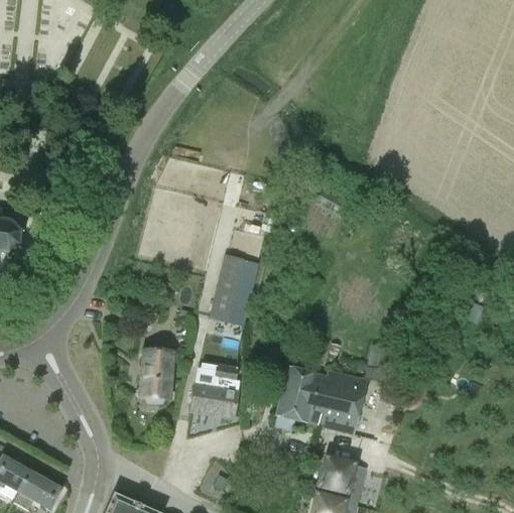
[(20,233),(24,231),(23,229),(20,230),(12,222),(14,218),(12,217),(10,221),(1,220),(3,208),(0,207),(0,251),(7,253),(8,257),(11,256),(10,252),(18,245),(22,247),(23,244),(19,242),(20,233)]
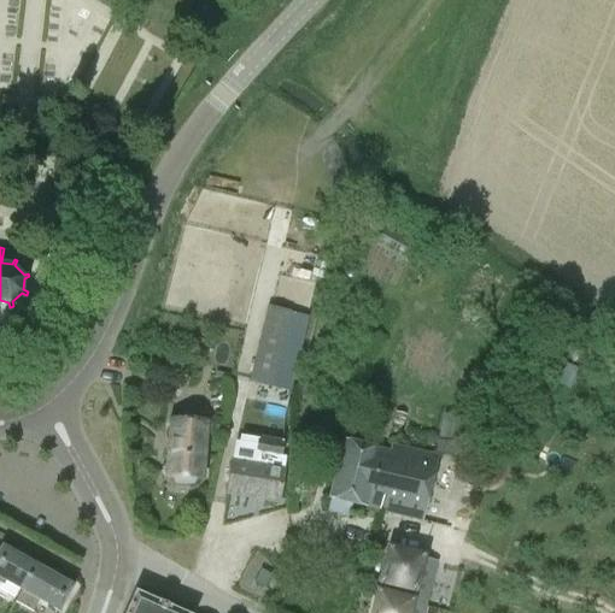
[(292,308),(269,304),(252,383),(274,387),(292,308)]
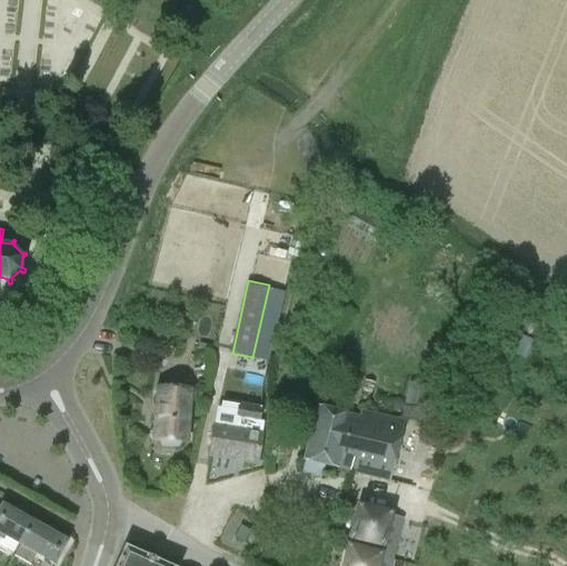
[(509,326),(501,345),(527,356),(535,337),(509,326)]
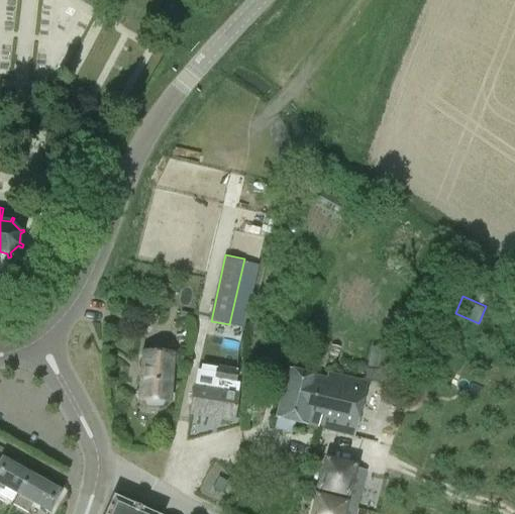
[(369,366),(388,370),(393,347),(374,342),(369,366)]
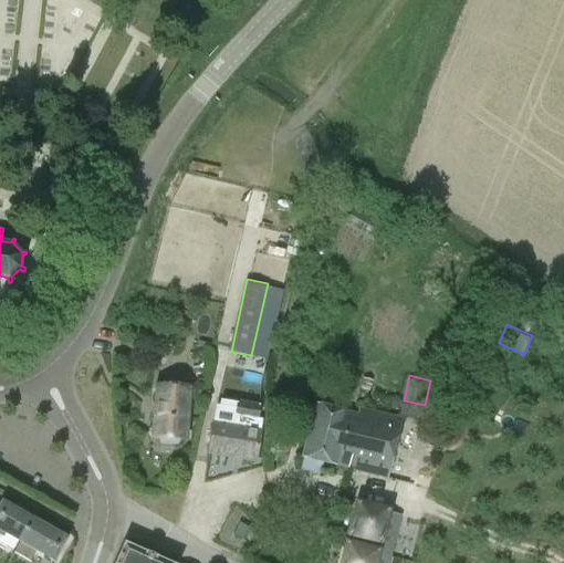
[(158,383),(155,434),(159,434),(162,440),(179,441),(181,436),(188,436),(191,385),(158,383)]
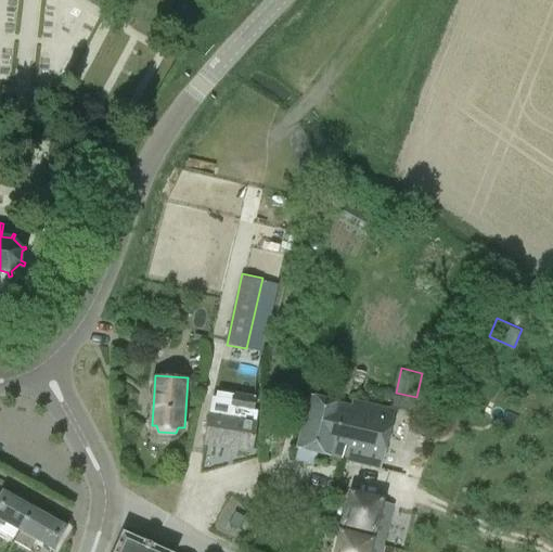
[(230,407),(231,408),(230,414),(210,411),(206,441),(252,449),(257,419),(254,418),(255,411),(257,394),(233,390),(230,407)]
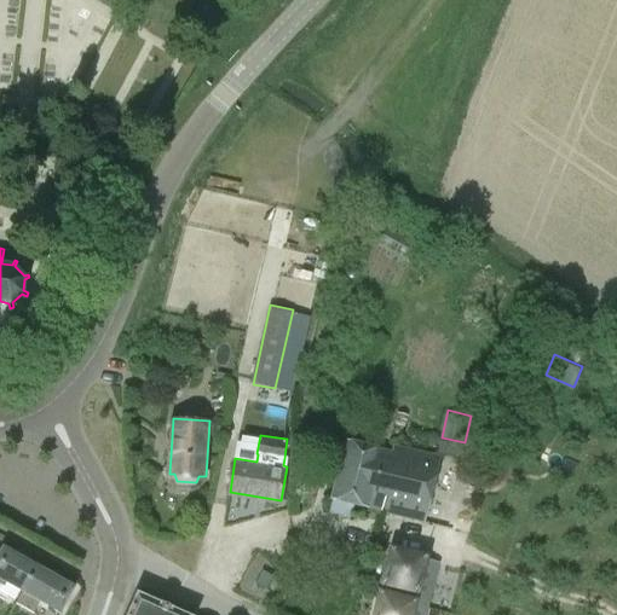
[(392,448),(384,447),(382,448),(347,439),(333,497),(368,505),(368,506),(426,520),(443,453),(395,441),(392,448)]
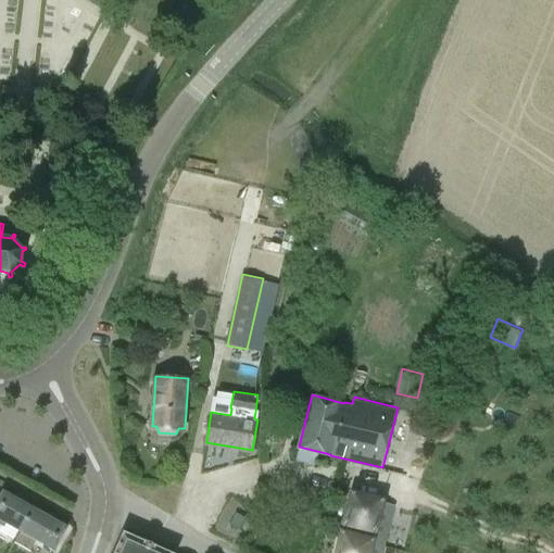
[(339,532),(335,552),(383,552),(397,503),(382,500),(382,498),(380,497),(378,497),(350,490),(348,491),(348,492),(347,493),(341,522),(340,523),(341,525),(343,528),(343,530),(341,530),(340,531),(339,532)]
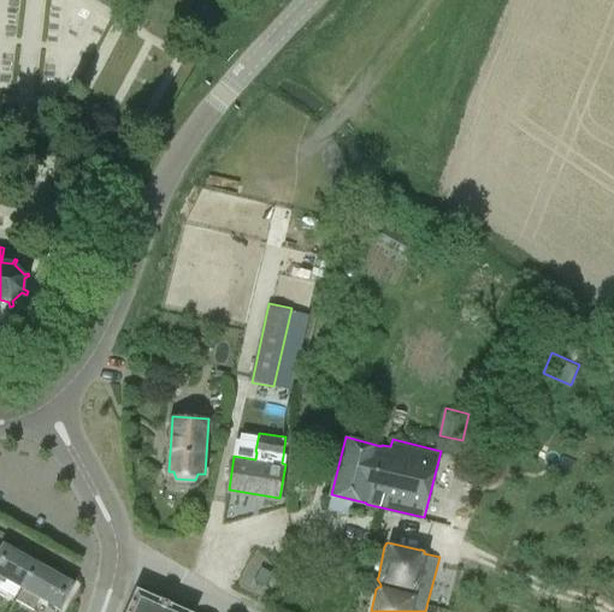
[(0,572),(23,587),(37,562),(4,544),(3,546),(0,544),(0,572)]
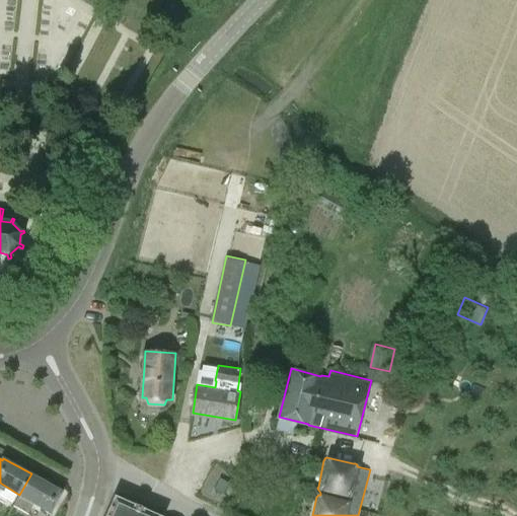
[(29,513),(34,503),(51,512),(63,491),(31,473),(19,495),(14,504),(29,513)]
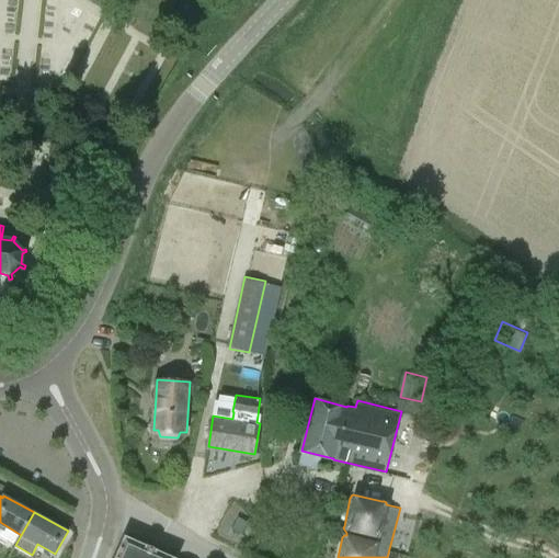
[(242,532),(248,521),(239,516),(234,527),(242,532)]
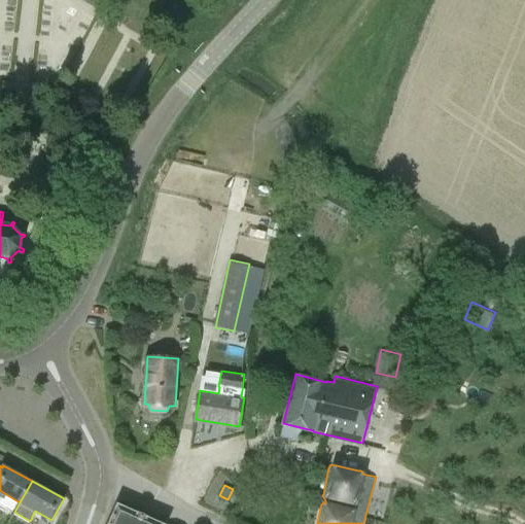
[(160,523),(117,505),(108,523),(160,523)]
